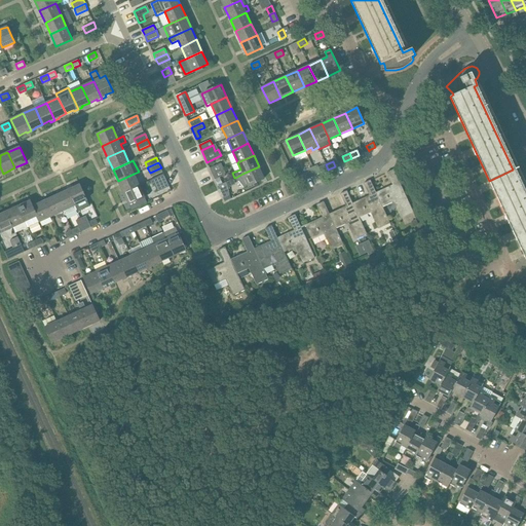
[(213,174),(224,168),(221,163),(210,168),(213,174)]
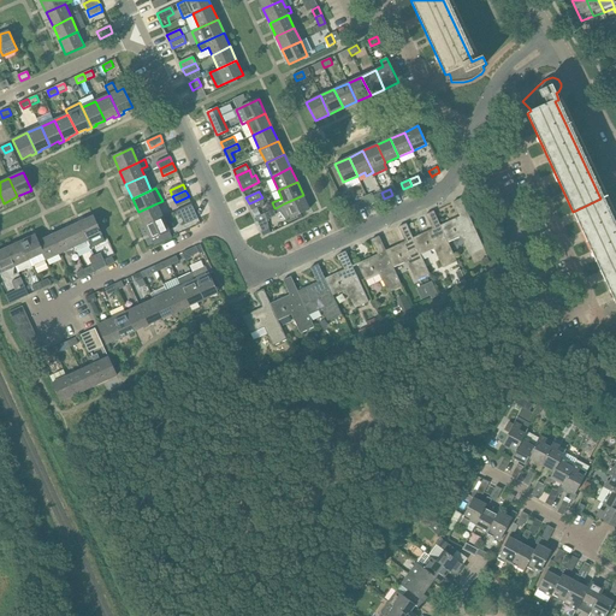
[(381,193),(373,196),(377,202),(384,199),(381,193)]
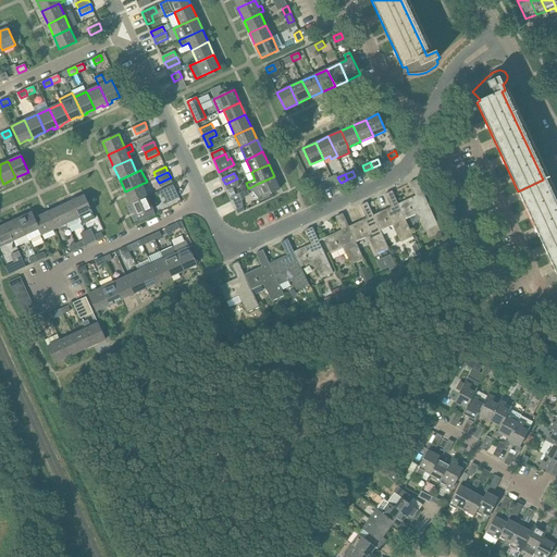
[(263,197),(280,189),(274,176),(257,184),(249,188),(251,193),(252,193),(258,200),(262,197),(262,196),(263,197)]
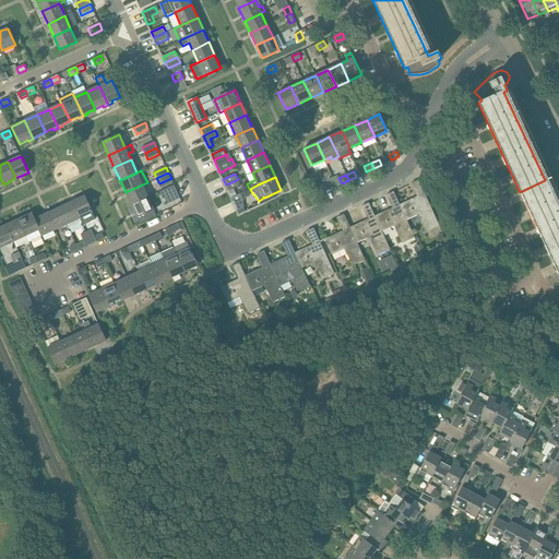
[(237,195),(234,189),(240,186),(238,179),(226,185),(232,198),(237,195)]
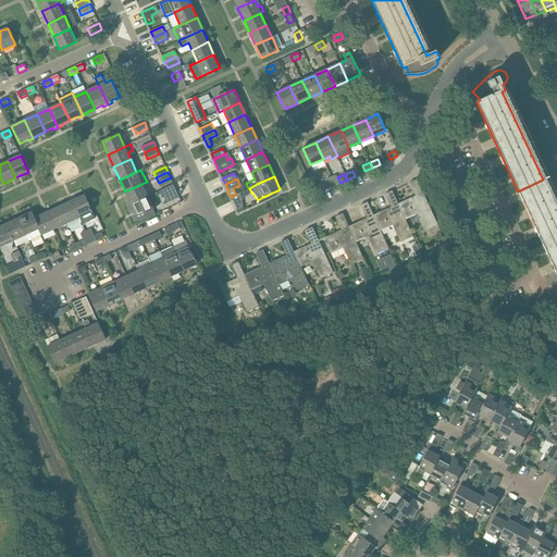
[(437,225),(421,189),(417,180),(410,183),(416,196),(398,203),(398,205),(405,219),(417,213),(424,231),(437,225)]
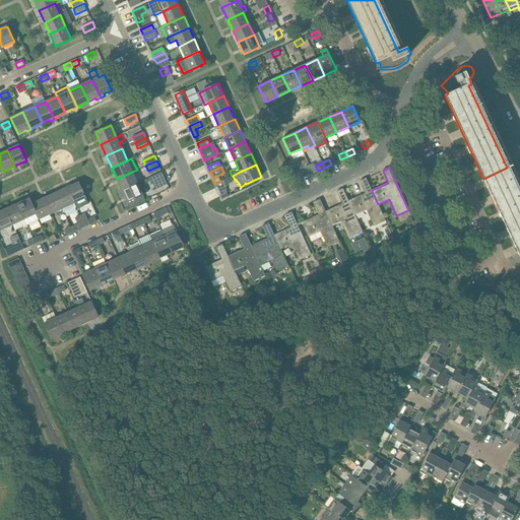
[(483,179),(519,256),(519,196),(507,168),(483,179)]
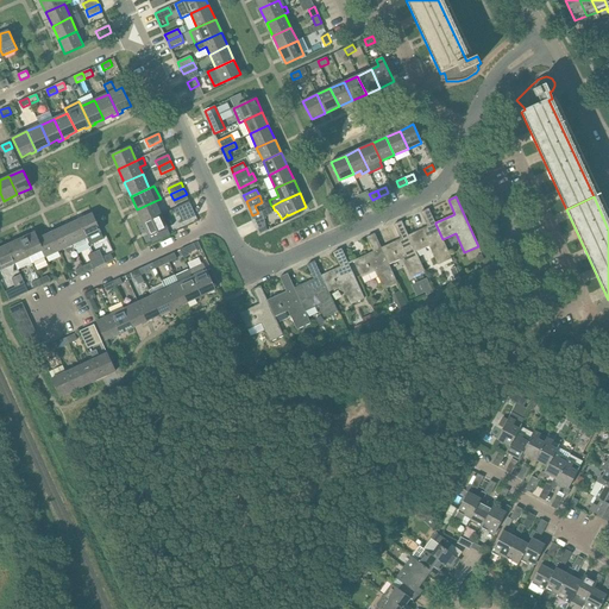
[(358,199),(350,202),(352,208),(360,205),(358,199)]
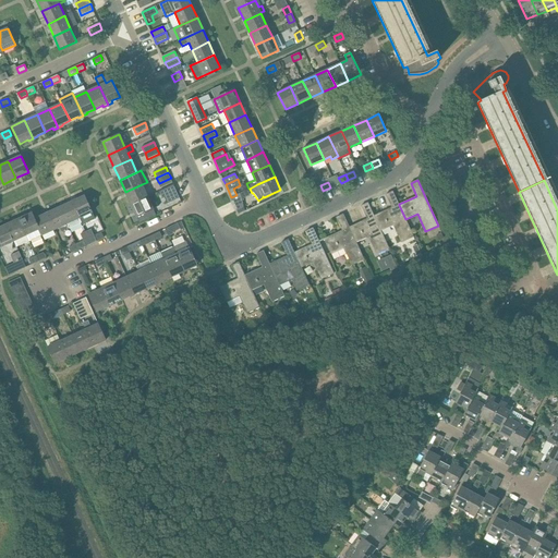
[(148,196),(142,184),(125,192),(131,205),(148,196)]
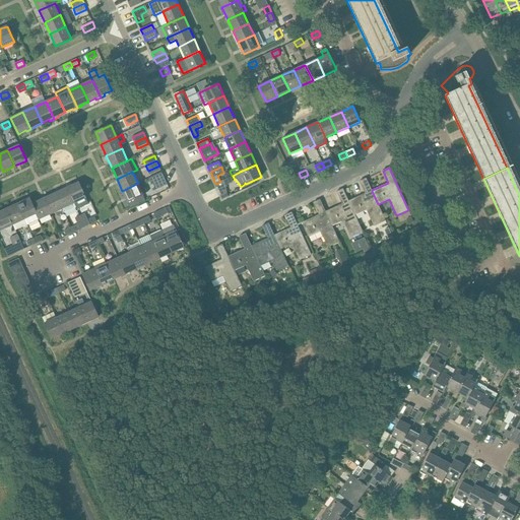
[(372,191),(372,190),(366,178),(360,181),(366,193),(348,201),(354,215),(355,215),(367,210),(374,225),(386,220),(378,204),(372,191)]
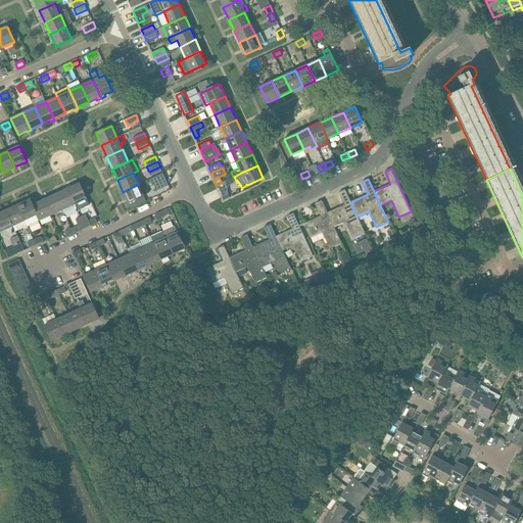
[(157,190),(169,185),(165,180),(154,185),(157,190)]
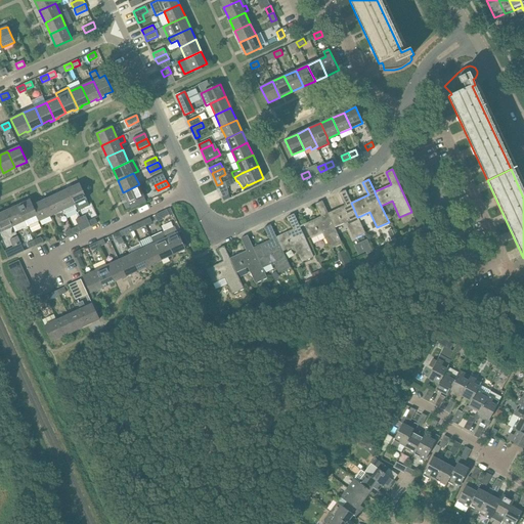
[(220,191),(223,198),(229,194),(228,193),(227,186),(225,181),(222,183),(217,185),(220,191)]
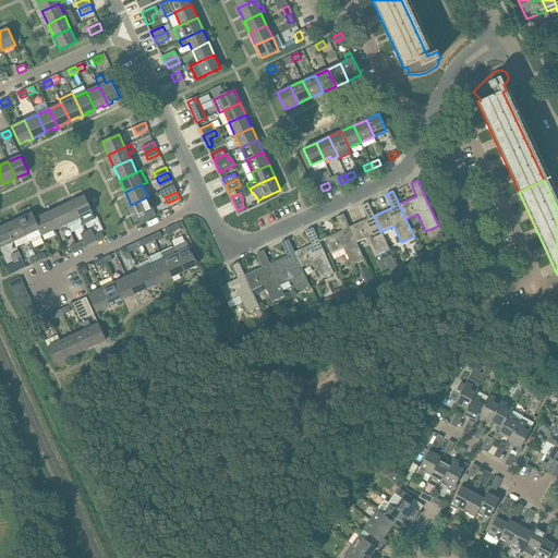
[(82,217),(93,213),(85,195),(72,202),(82,222),(84,222),(82,217)]
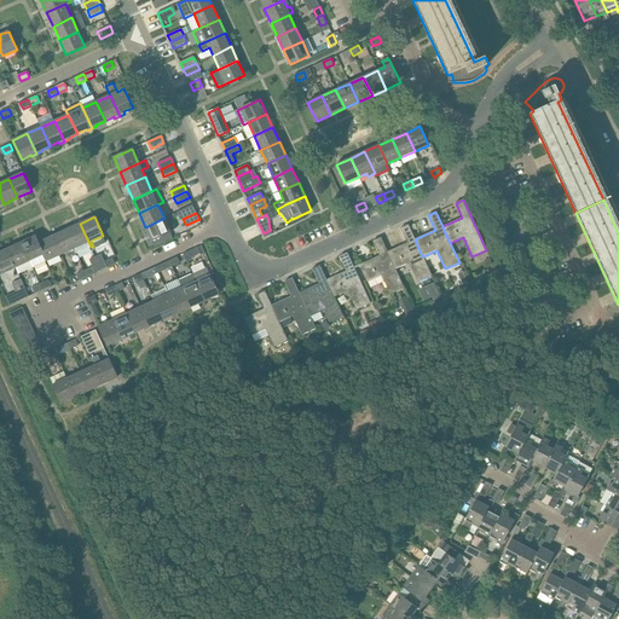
[(171,232),(165,219),(165,218),(145,227),(152,241),(171,232)]
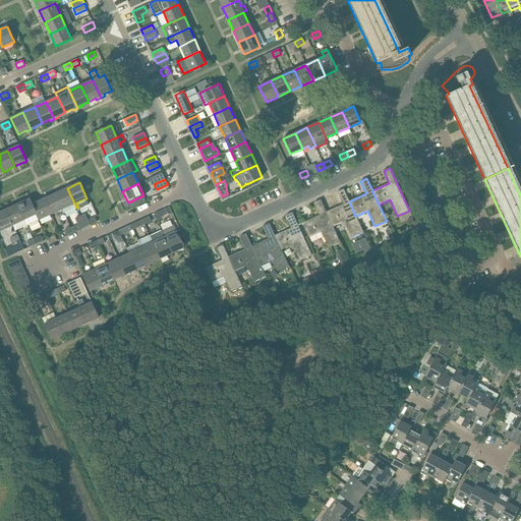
[(65,213),(76,208),(67,188),(55,193),(62,209),(63,209),(65,213)]
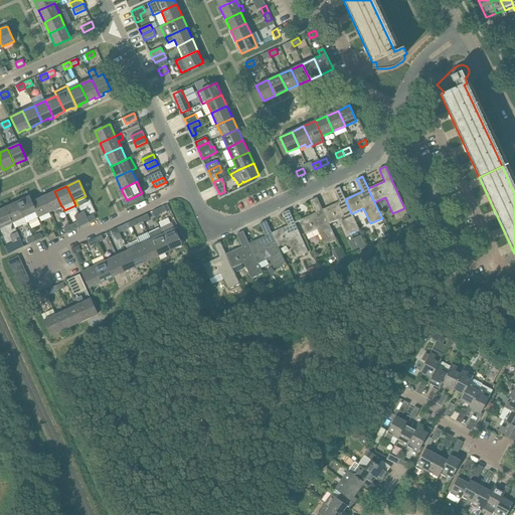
[(345,199),(340,187),(333,190),(339,202),(323,209),(322,210),(329,223),(340,218),(347,234),(359,229),(352,213),(351,213),(345,199)]
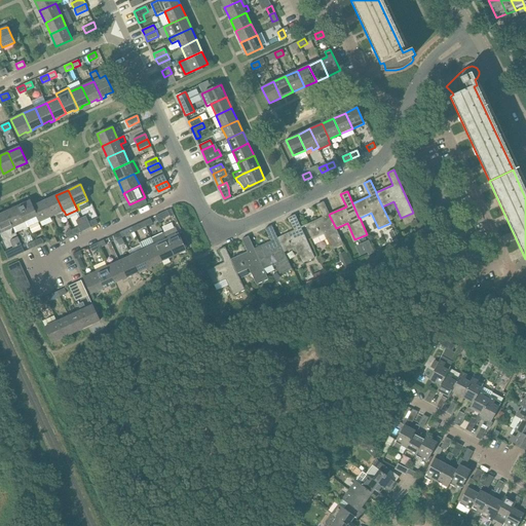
[(51,217),(63,211),(55,195),(44,200),(51,217)]
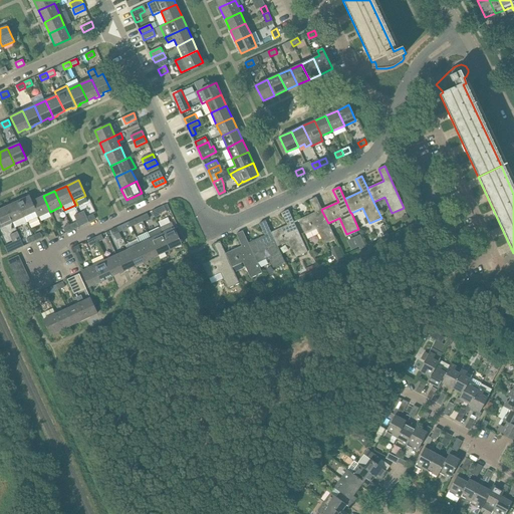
[(32,202),(29,196),(18,201),(27,222),(39,217),(32,202)]
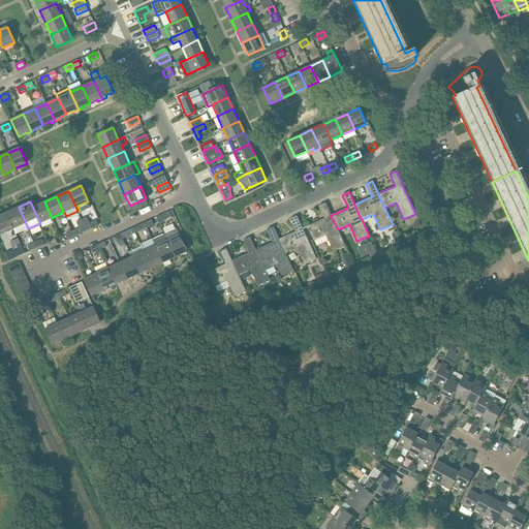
[(40,223),(52,218),(44,201),(33,208),(40,223)]
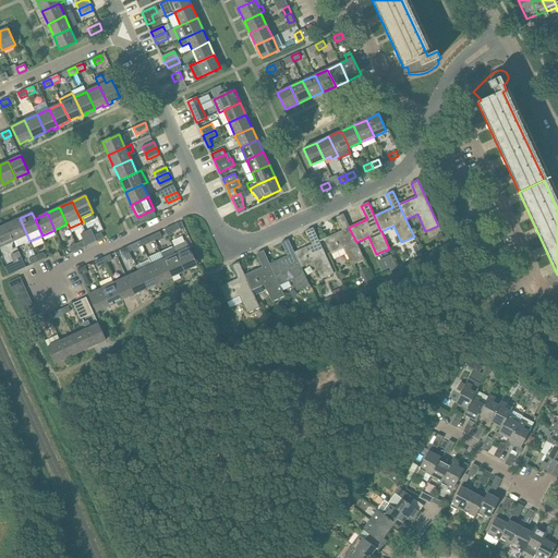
[(349,228),(350,227),(343,214),(337,217),(342,230),(324,239),(328,249),(331,254),(343,247),(352,265),(364,259),(356,242),(349,228)]
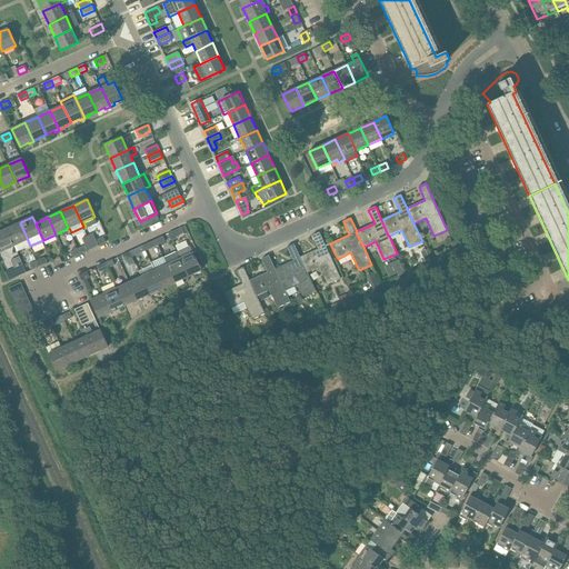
[(18,252),(30,246),(20,222),(7,229),(15,246),(18,252)]
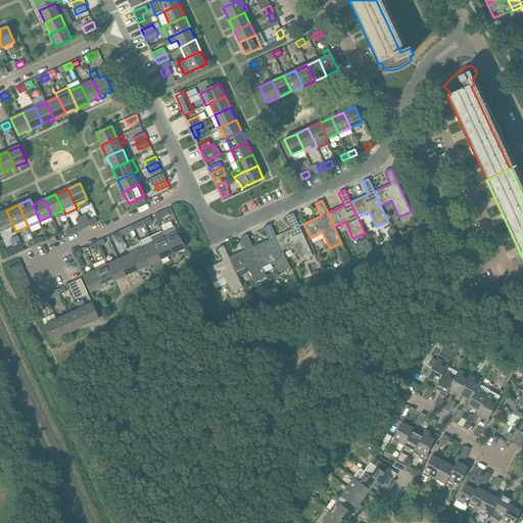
[(167,209),(159,212),(162,218),(169,215),(167,209)]
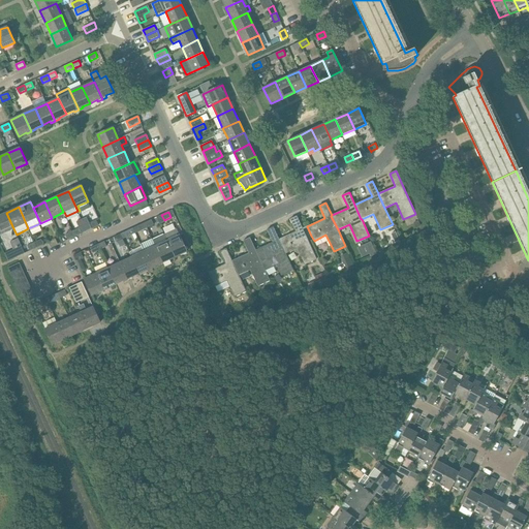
[(0,230),(2,234),(13,228),(6,213),(0,215),(0,230)]
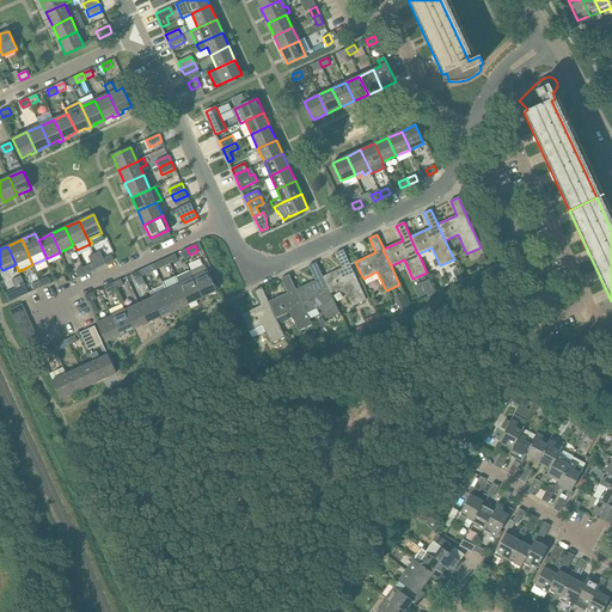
[(367,300),(349,261),(343,250),(336,254),(342,268),(323,277),(330,294),(330,293),(344,287),(353,306),(367,300)]
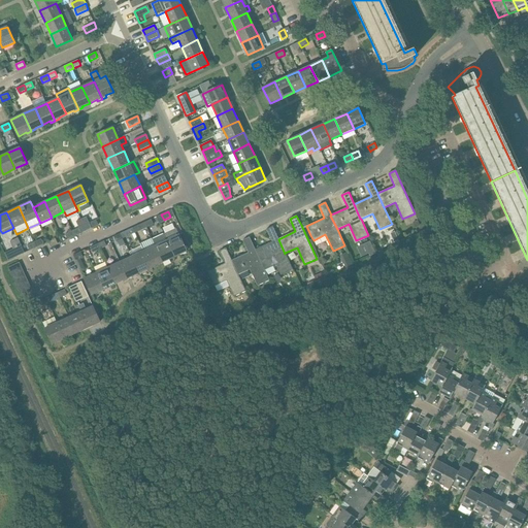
[(144,223),(146,228),(154,224),(152,219),(144,223)]
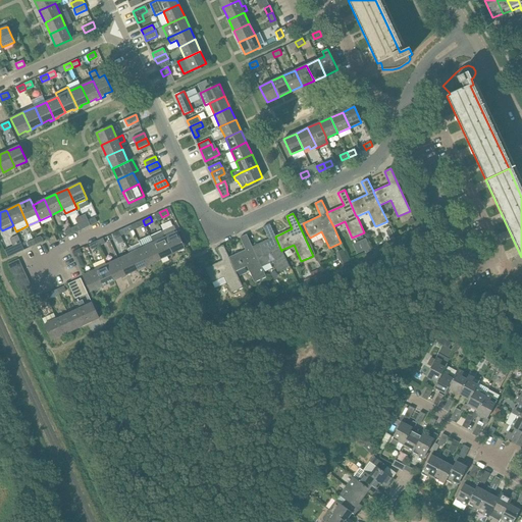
[(95,217),(88,220),(91,225),(97,222),(95,217)]
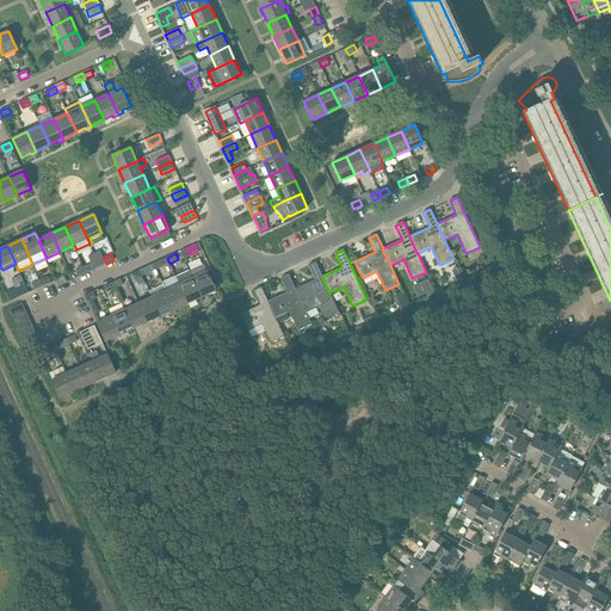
[(162,267),(170,264),(167,258),(159,261),(162,267)]
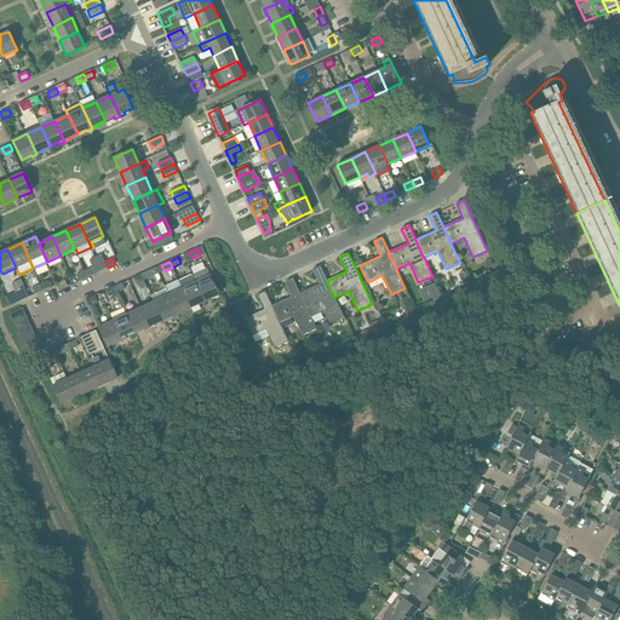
[(327,281),(321,265),(313,269),(320,283),(299,293),(308,310),(321,304),(329,323),(344,316),(334,297),(334,298),(327,281)]
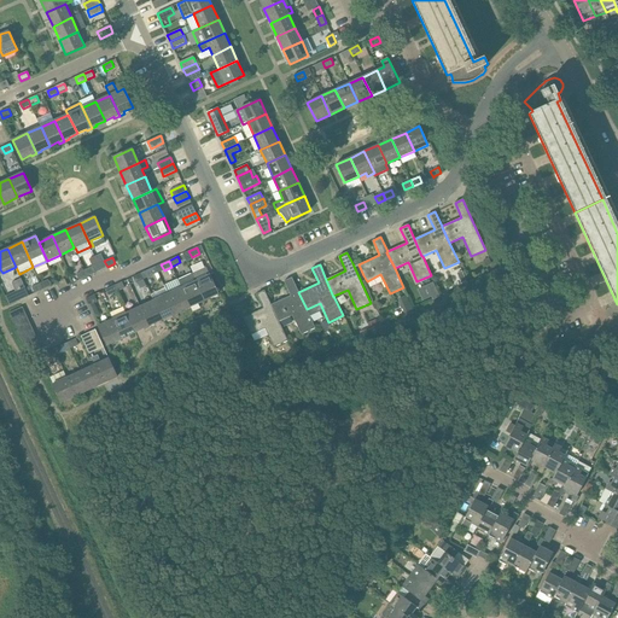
[(93,267),(85,270),(87,277),(95,273),(93,267)]
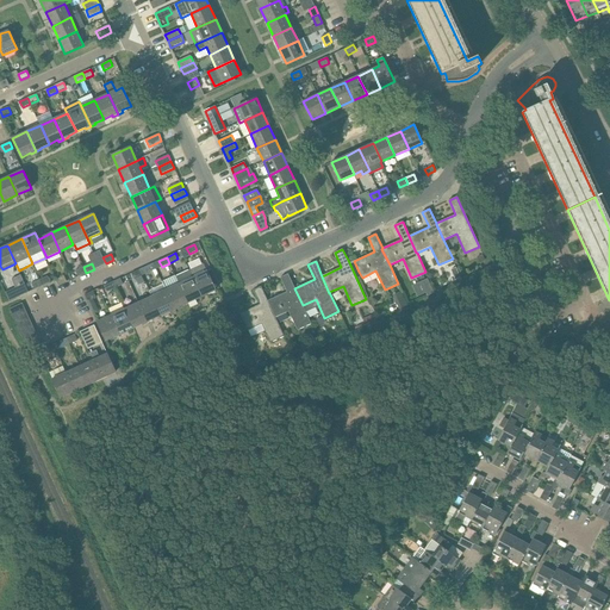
[(206,294),(216,290),(210,278),(207,272),(204,263),(190,271),(193,278),(203,298),(207,296),(206,294)]
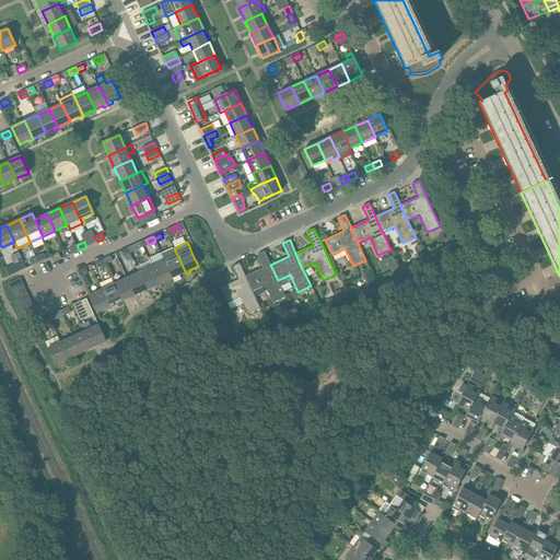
[(72,254),(79,251),(77,245),(69,248),(72,254)]
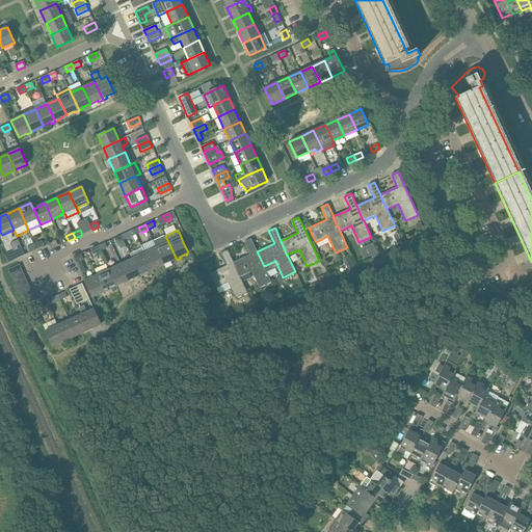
[(117,243),(124,240),(122,235),(114,238),(117,243)]
